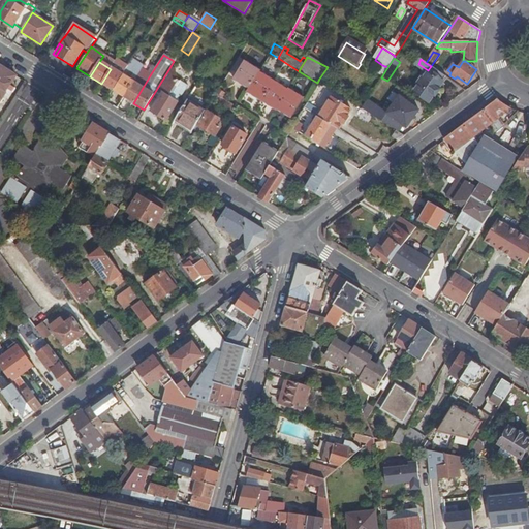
[(114,92),(124,98),(142,70),(143,67),(133,62),(114,92)]
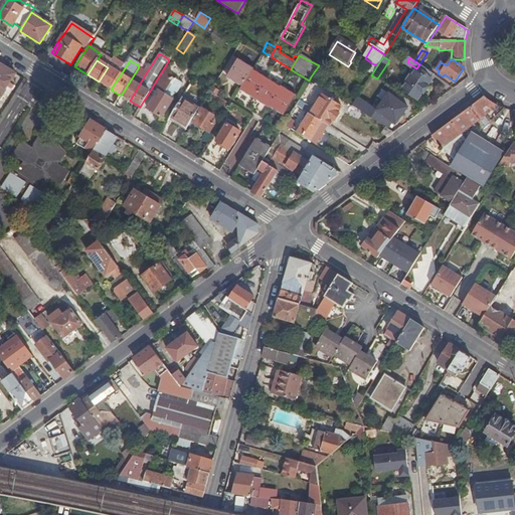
[(280,88),(279,90),(251,72),(252,70),(238,61),(228,77),(242,87),(240,90),(268,107),(269,106),(283,115),(295,98),(280,88)]
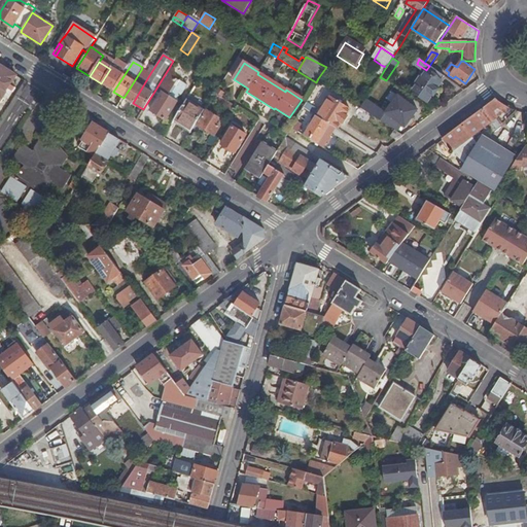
[(376,73),(380,77),(386,67),(381,65),(376,73)]
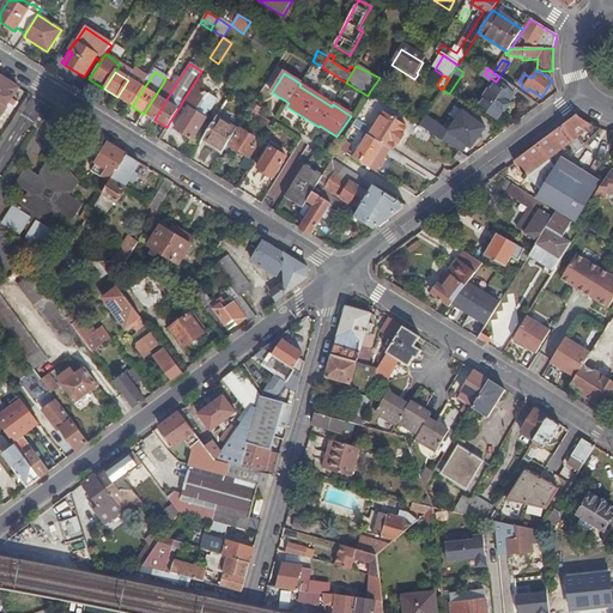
[(0,111),(2,114),(19,89),(0,77),(0,111)]
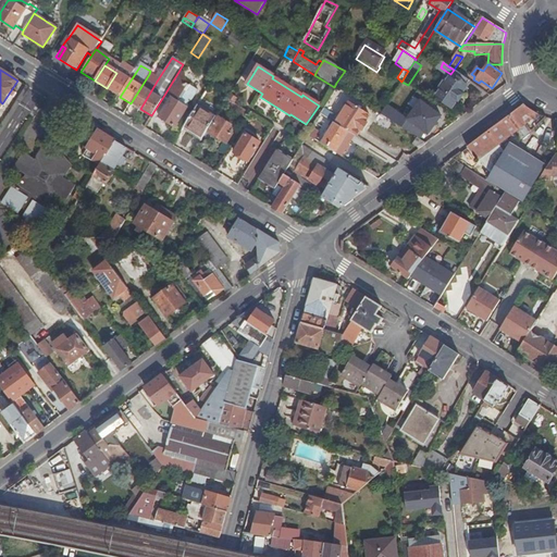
[(452,109),(470,81),(454,70),(450,74),(444,84),(441,81),(436,87),(440,89),(435,97),(452,109)]
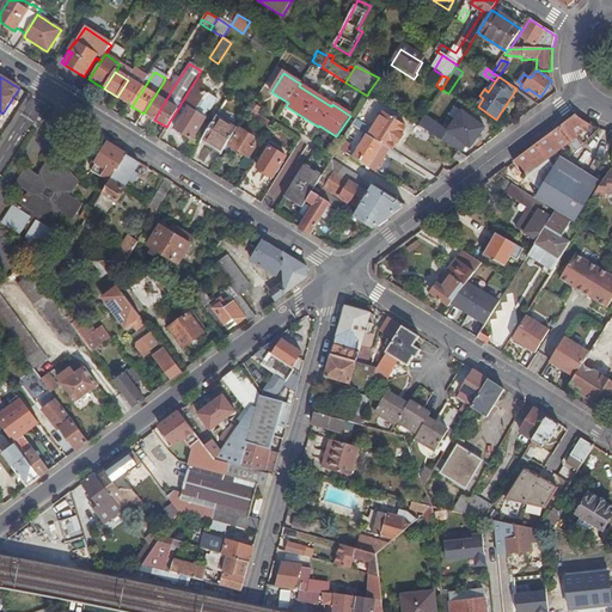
[(184,115),(188,110),(204,120),(206,117),(206,114),(207,114),(207,112),(208,112),(209,111),(210,111),(210,110),(218,99),(209,95),(209,93),(206,95),(206,92),(204,93),(202,81),(196,79),(177,110),(184,115)]
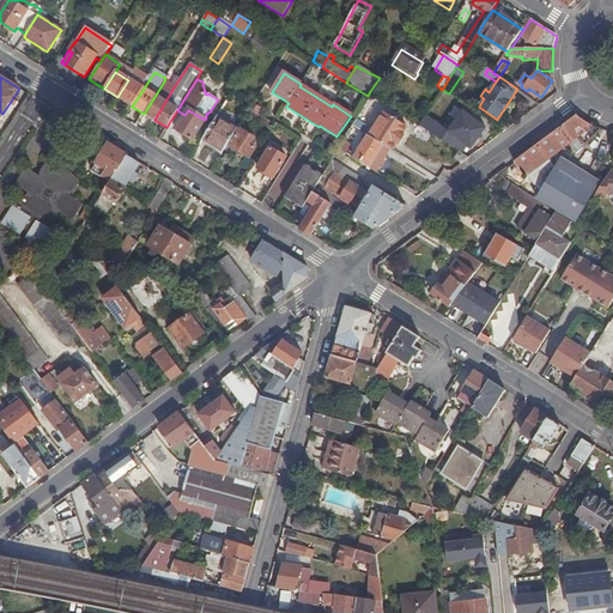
[(117,97),(131,105),(141,89),(128,80),(117,97)]
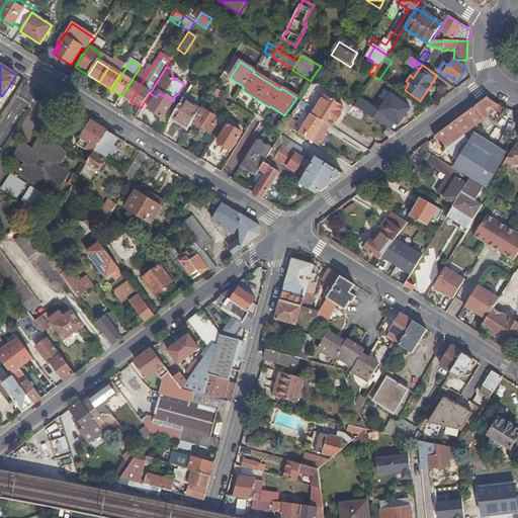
[(121,96),(131,101),(147,74),(139,69),(121,96)]
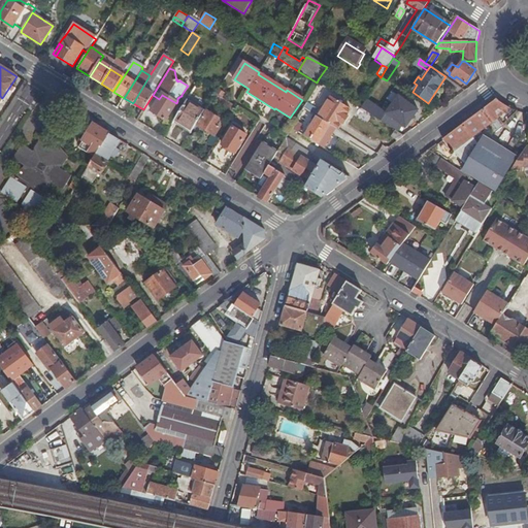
[(176,103),(162,95),(159,99),(151,113),(152,113),(156,117),(165,122),(176,103)]
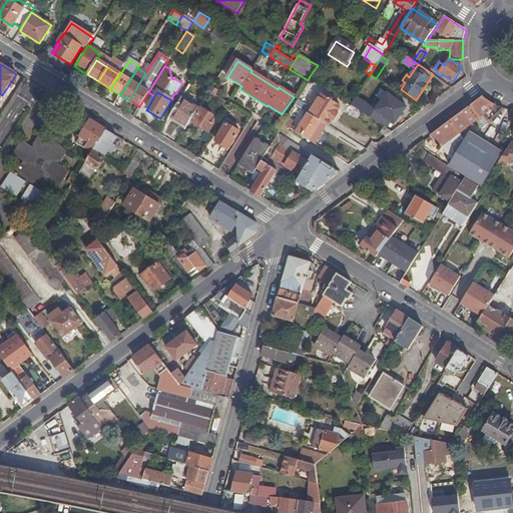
[(356,98),(351,107),(382,126),(386,128),(391,121),(395,124),(406,107),(386,94),(375,111),(356,98)]
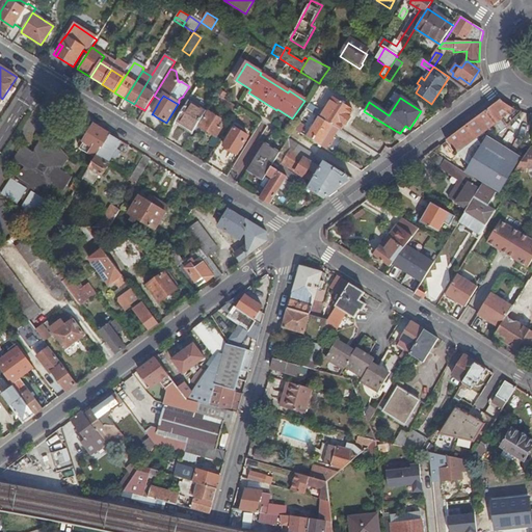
[(506,127),(521,113),(514,110),(510,108),(501,100),(445,141),(453,154),(485,130),(486,132),(491,128),(496,126),(495,124),(500,120),(506,127)]
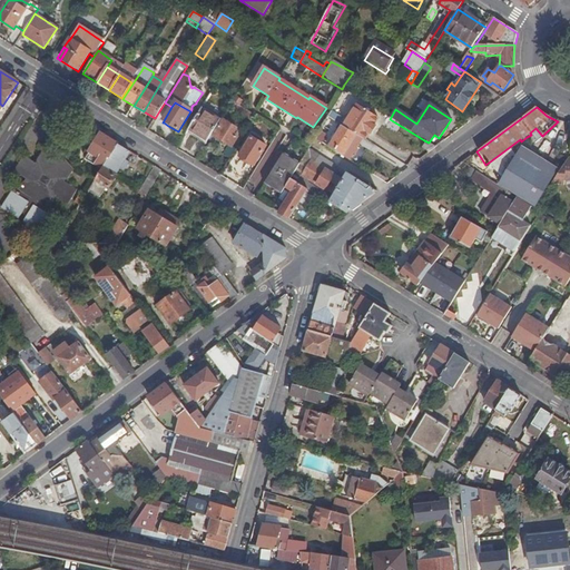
[(203,108),(187,131),(206,144),(212,136),(220,119),(203,108)]
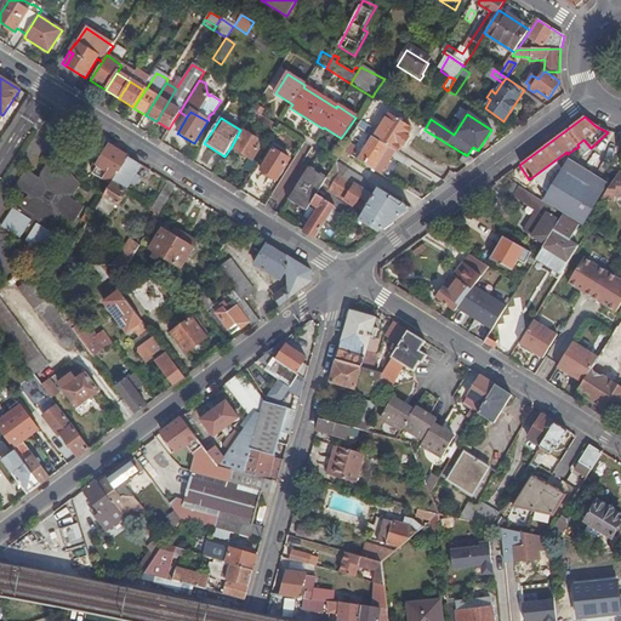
[(396,154),(398,157),(414,131),(391,118),(376,142),(396,154)]
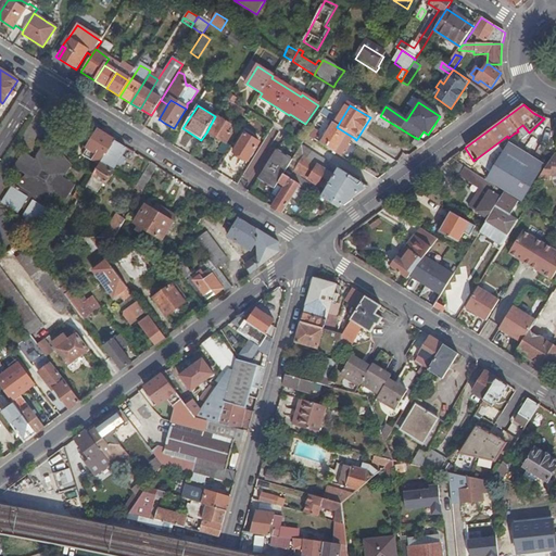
[(210,134),(217,139),(226,144),(231,135),(227,133),(231,126),(219,118),(210,134)]
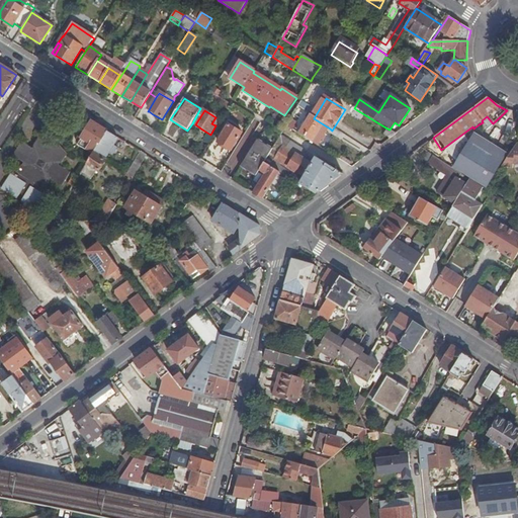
[(330,128),(314,118),(311,116),(298,137),(318,149),(330,128)]
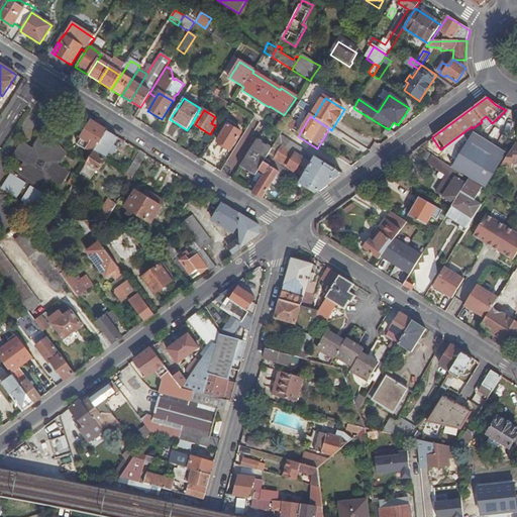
[(482,122),(478,124),(483,130),(492,123),(486,116),(481,120),(482,122)]
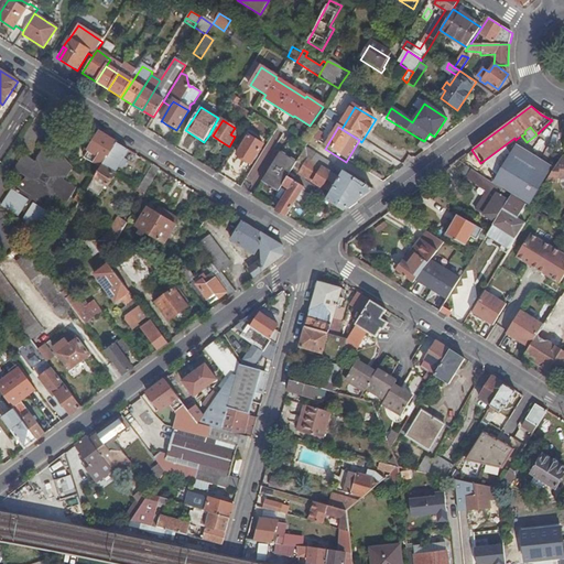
[(118,143),(100,132),(85,158),(101,167),(118,143)]
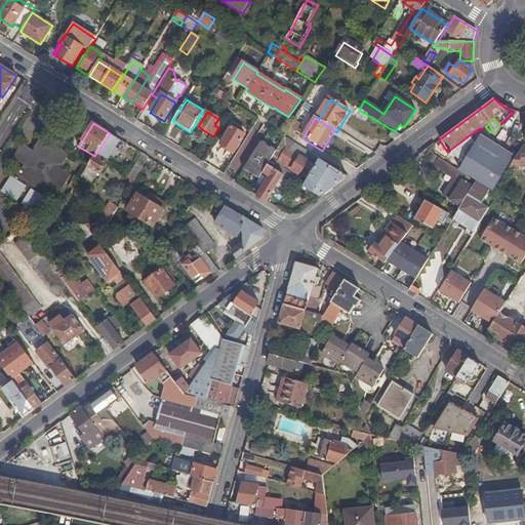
[(297,127),(292,124),(289,130),(294,132),(297,127)]
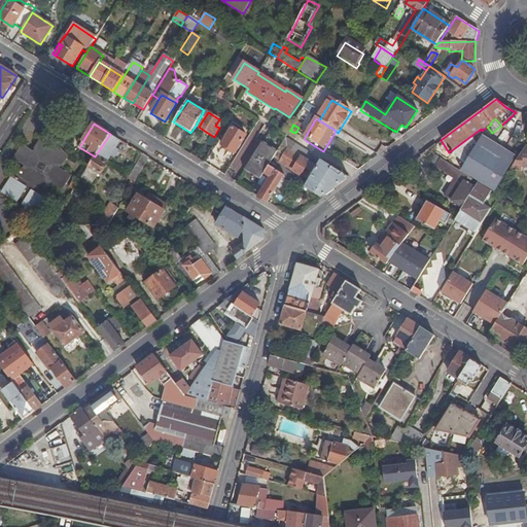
[(190,133),(199,139),(206,132),(199,127),(196,126),(190,133)]
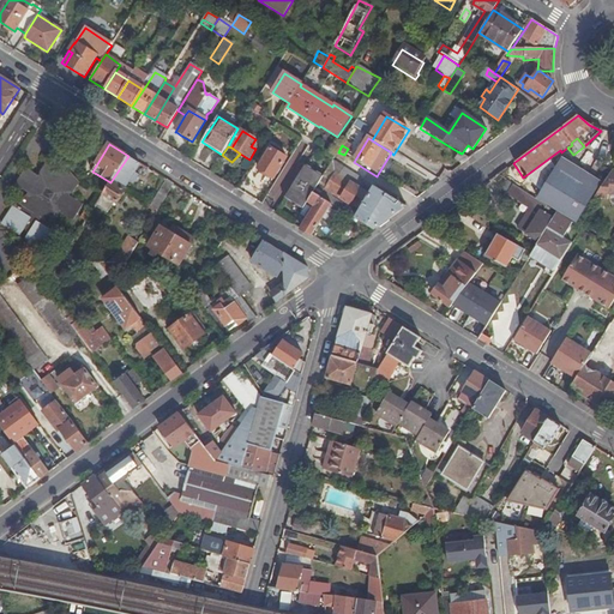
[(271,150),(257,172),(272,180),(286,160),(271,150)]
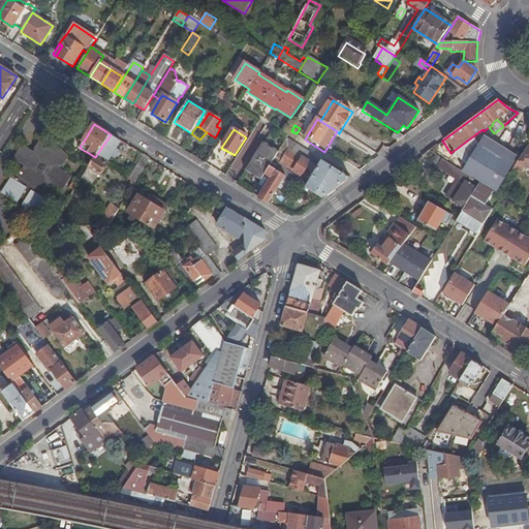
[(397,144),(405,137),(398,132),(394,130),(387,137),(397,144)]
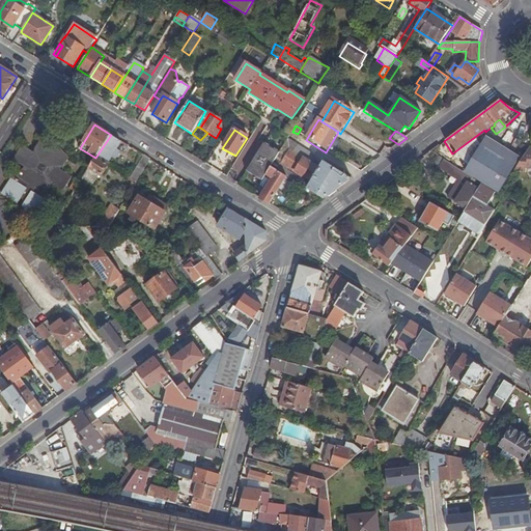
[(111,135),(95,158),(98,159),(107,164),(112,157),(116,159),(120,151),(117,148),(121,141),(111,135)]
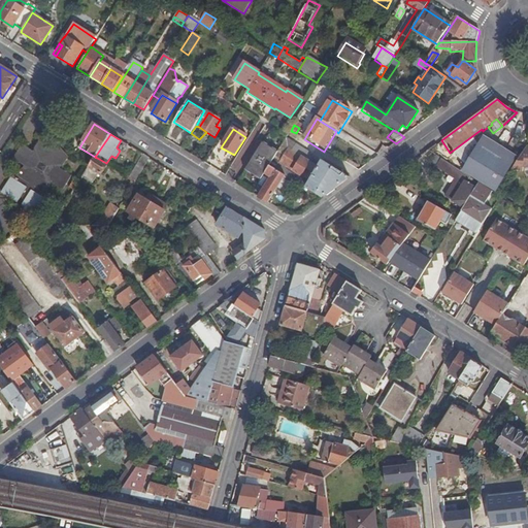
[(322,200),(349,179),(321,162),(312,175),(303,169),(312,157),(286,139),(276,153),(268,166),(273,169),(275,166),(277,163),(307,182),(306,186),(304,189),(322,200)]
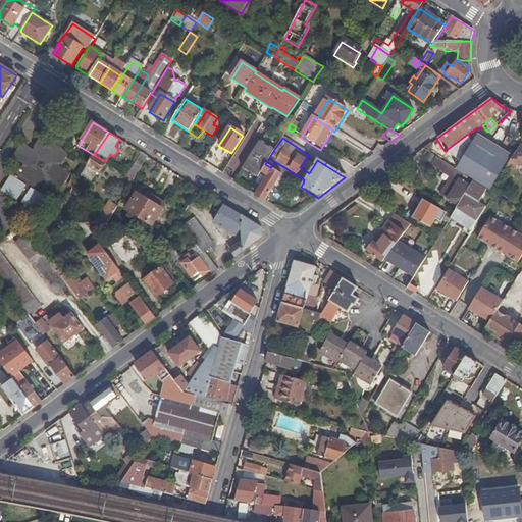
[(20,196),(23,198),(54,149),(38,139),(33,146),(35,148),(33,150),(21,143),(12,157),(23,164),(21,166),(20,165),(15,173),(18,175),(16,178),(10,175),(0,191),(16,201),(20,196)]
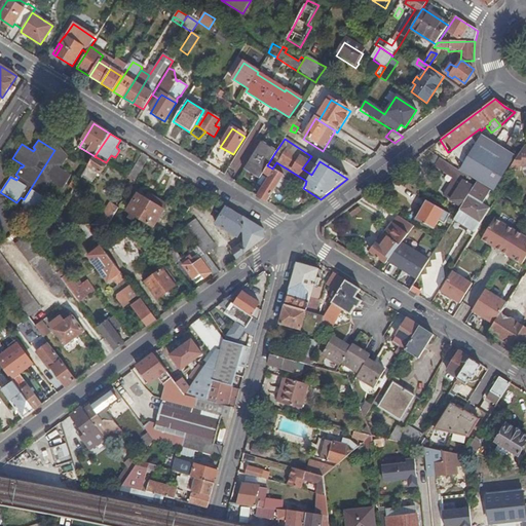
[(479,142),(462,168),(475,177),(495,189),(512,163),(479,142)]
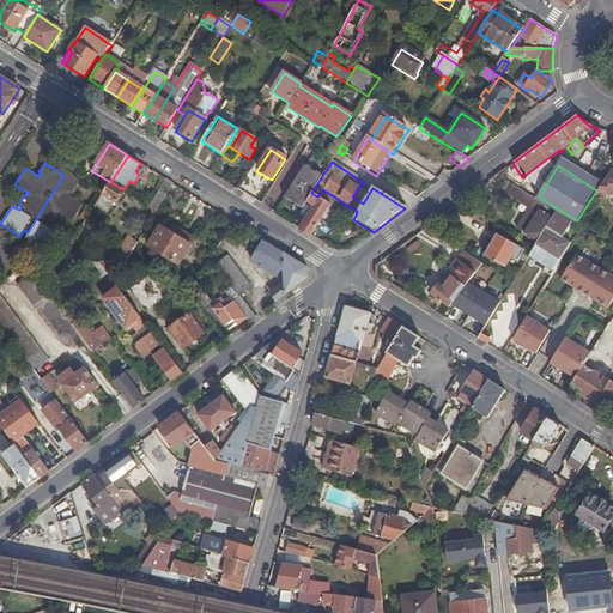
[(302,208),(307,201),(311,193),(321,177),(304,167),(284,199),(302,208)]
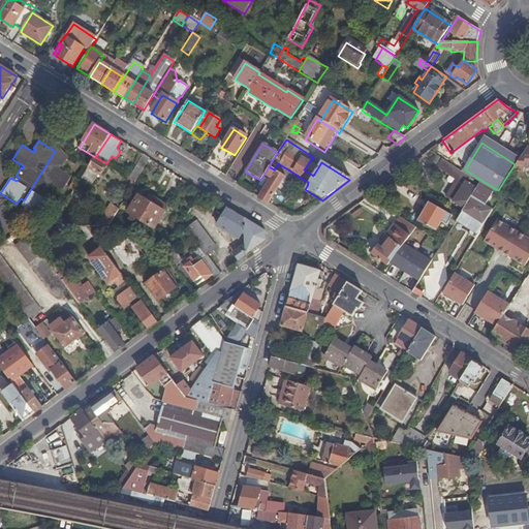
[(524,156),(528,149),(523,146),(518,153),(524,156)]
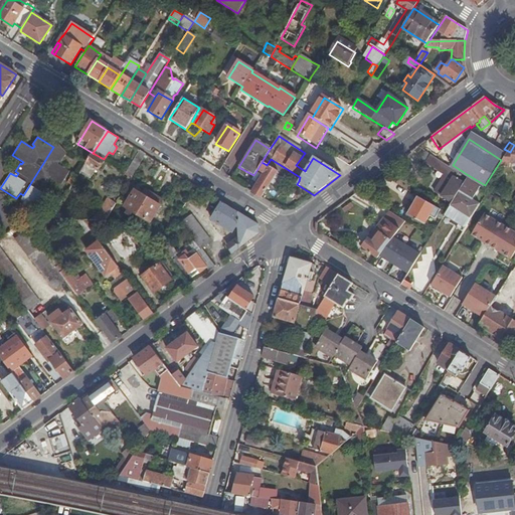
[(514,143),(514,144),(514,145),(510,152),(502,164),(512,166),(512,162),(514,162),(514,143)]
